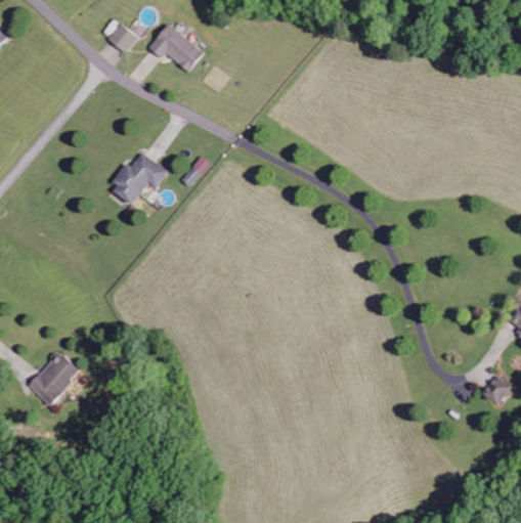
[(124,56),(137,41),(120,26),(106,41),(124,56)]
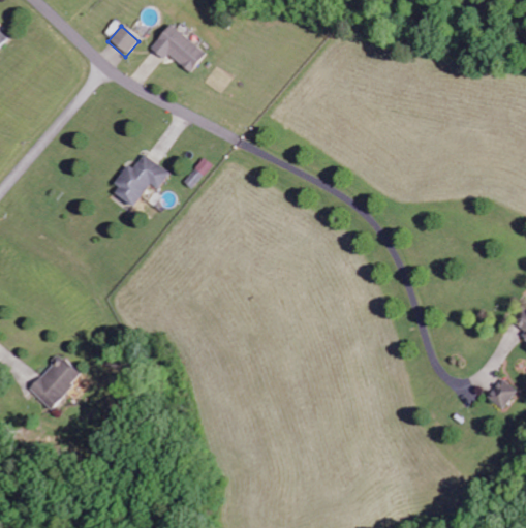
[(161,61),(166,56),(187,74),(204,56),(169,26),(149,50),(161,61)]
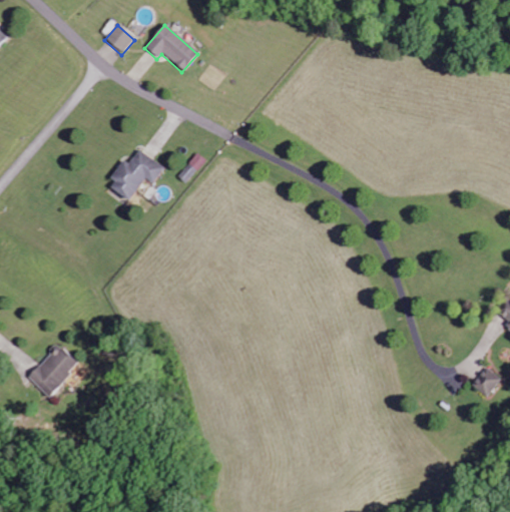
[(127,202),(144,179),(151,184),(163,169),(138,150),(127,164),(123,162),(105,185),(127,202)]
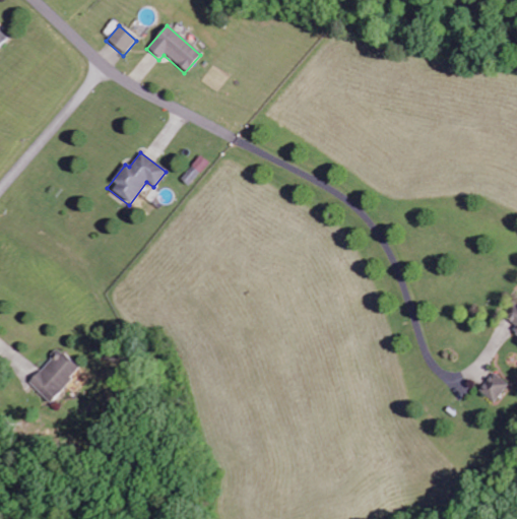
[(516,306),(503,319),(516,333),(516,306)]
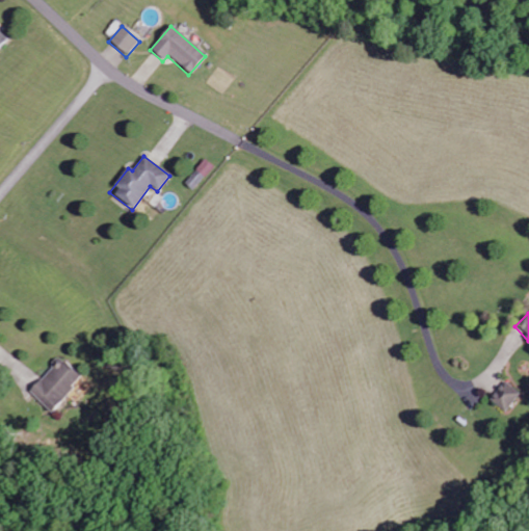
[(27,393),(48,413),(80,379),(58,359),(27,393)]
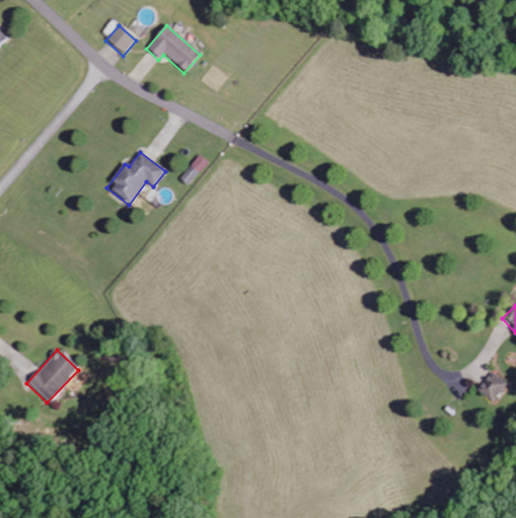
[(495,402),(506,383),(489,373),(477,393),(495,402)]
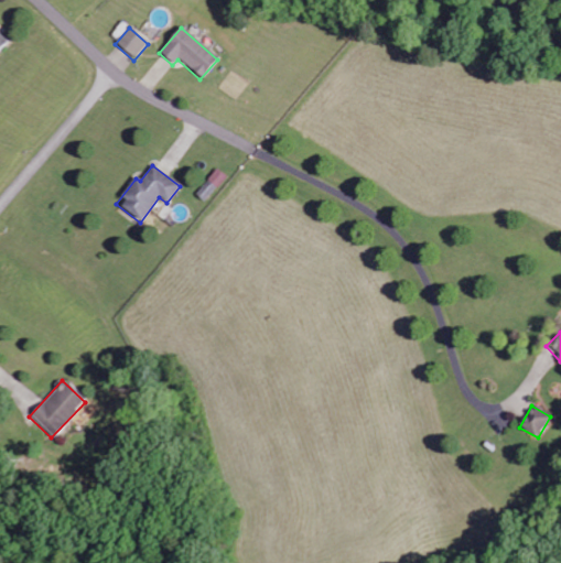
All buildings are outlined.
